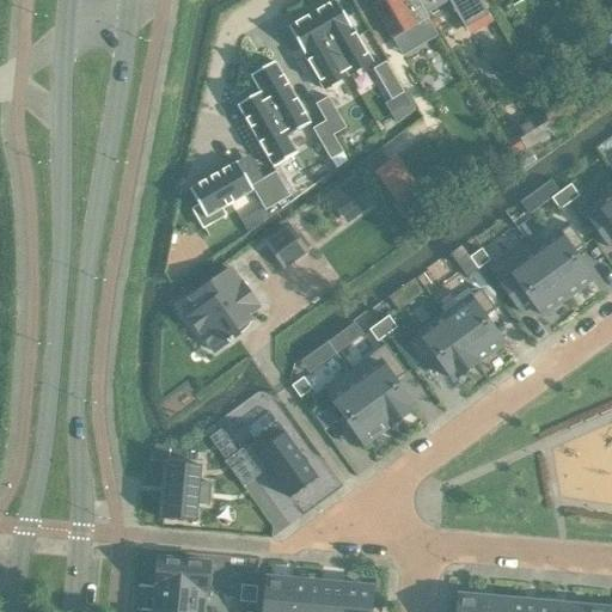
[(335,0),(312,14),(348,77),(371,62),(335,0)]
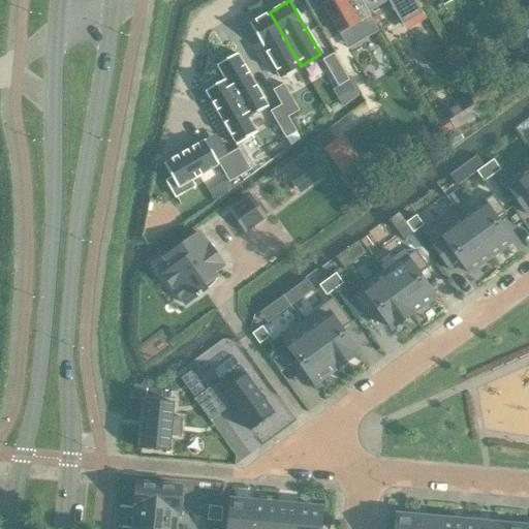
[(367,11),(360,0),(329,0),(322,4),(339,34),(370,16),(367,11)]
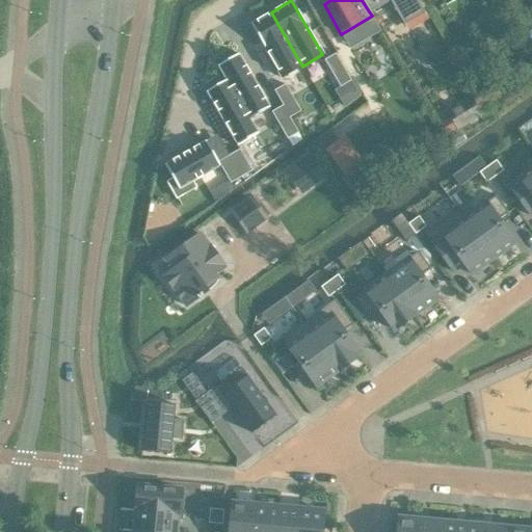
[(362,0),(369,11),(387,1),(386,0),(362,0)]
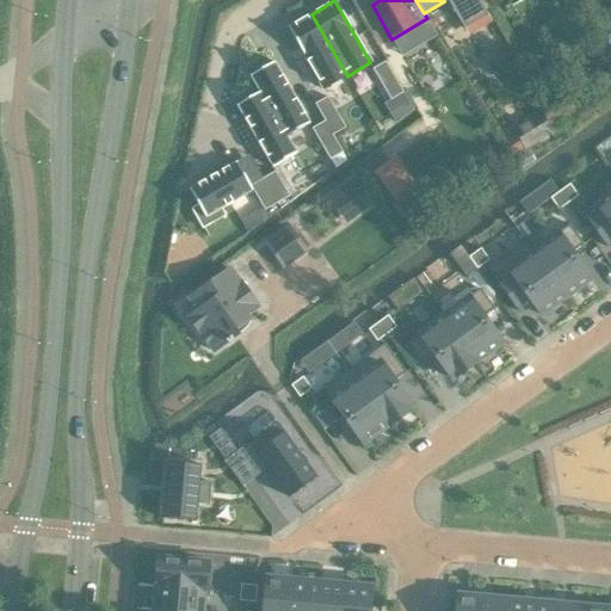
[(491,22),(477,0),(448,0),(468,34),(491,22)]
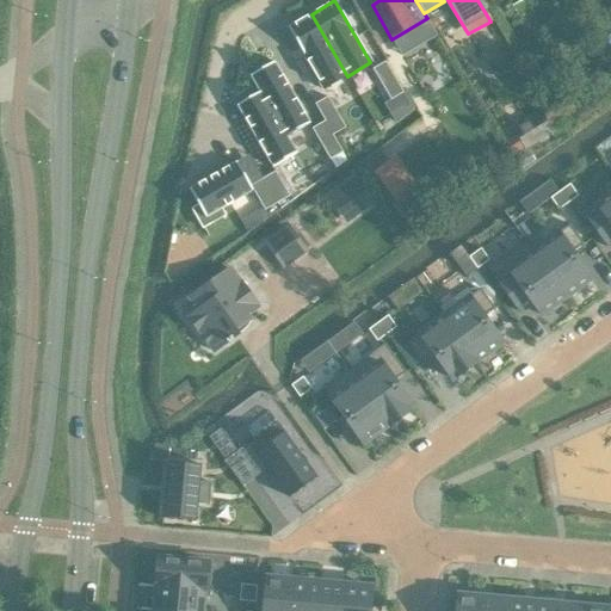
[(312,14),(288,28),(323,90),(347,76),(312,14)]
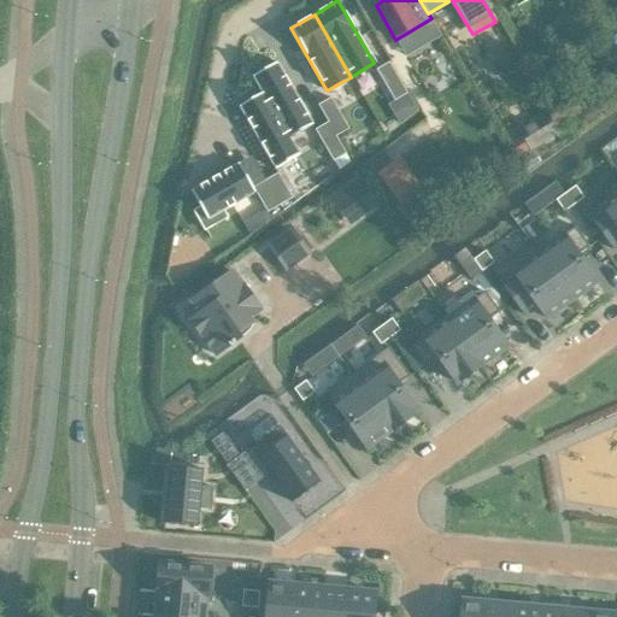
[(253,76),(252,77),(262,94),(263,93),(289,139),(291,139),(313,125),(277,63),(253,76)]
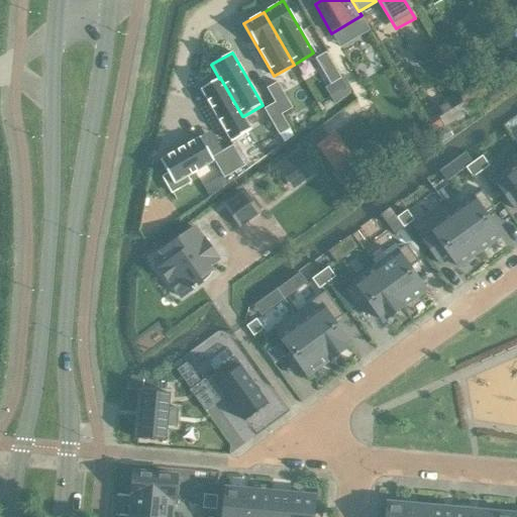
[(325,53),(315,59),(330,85),(341,79),(325,53)]
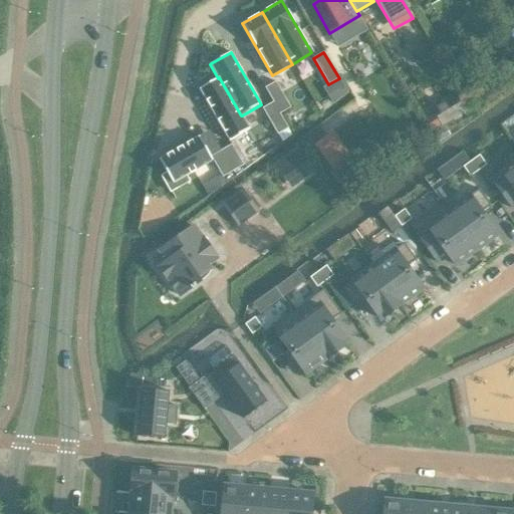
[(218,78),(199,88),(229,142),(249,130),(250,130),(242,115),(241,115),(219,77),(218,78)]
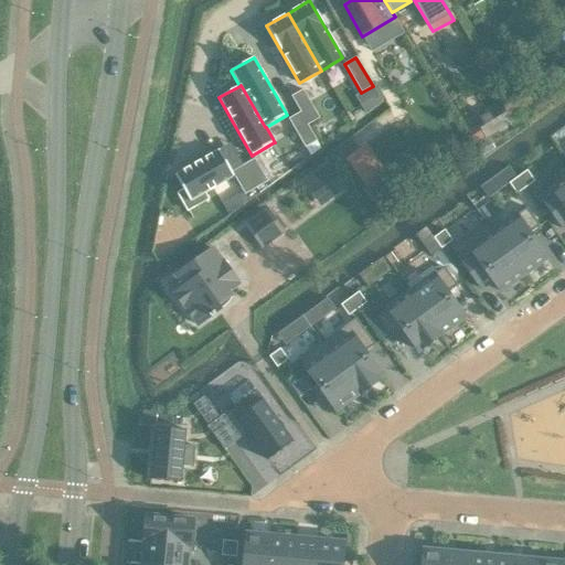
[(302,89),(290,96),(300,113),(308,126),(319,118),(302,89)]
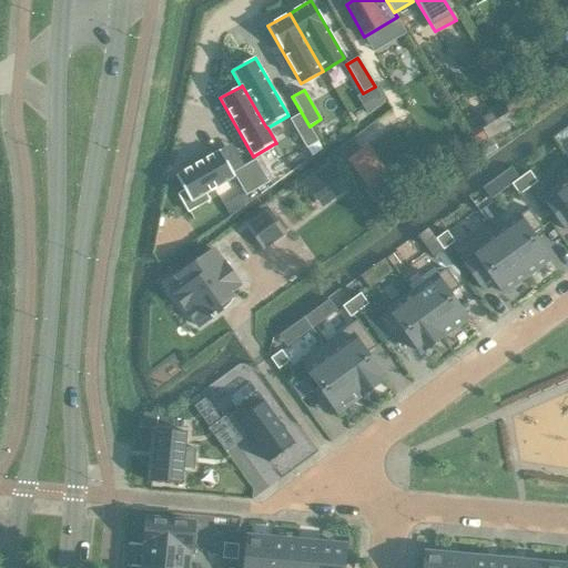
[(479,125),(470,131),(477,142),(486,138),(487,140),(516,122),(504,102),(475,120),(479,125)]
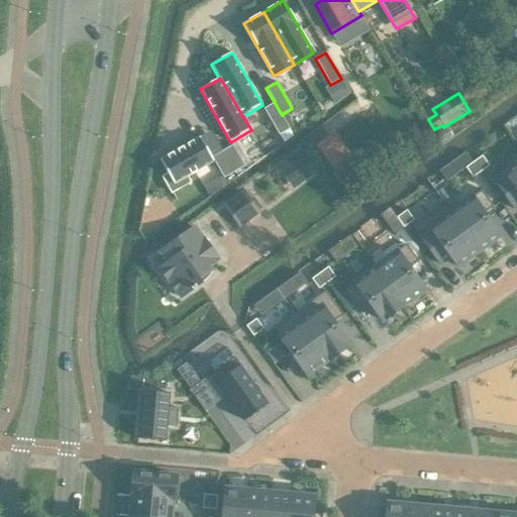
[(275,103),(264,109),(279,135),(290,129),(282,115),(275,103)]
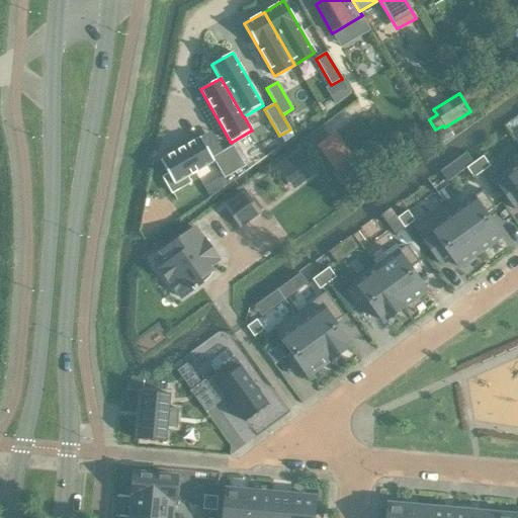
[(200,138),(160,161),(168,175),(163,178),(172,193),(190,183),(187,178),(214,162),(211,158),(200,138)]
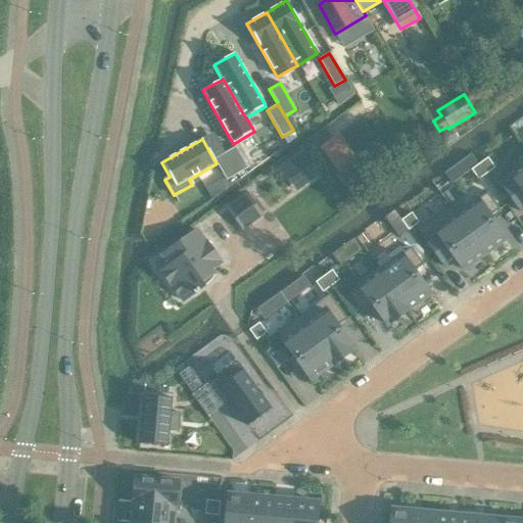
[(331,139),(321,147),(342,178),(361,164),(353,154),(345,160),(331,139)]
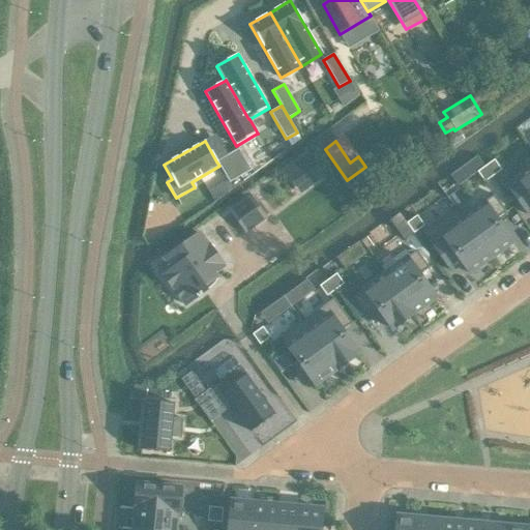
[(238,149),(228,155),(240,177),(251,171),(238,149)]
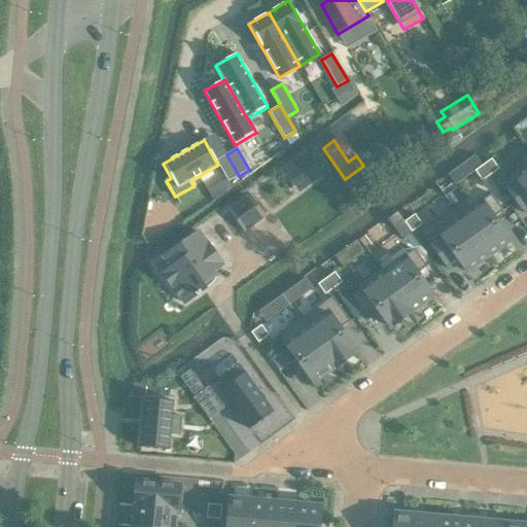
[(226,154),(215,161),(218,165),(229,182),(239,176),(226,154)]
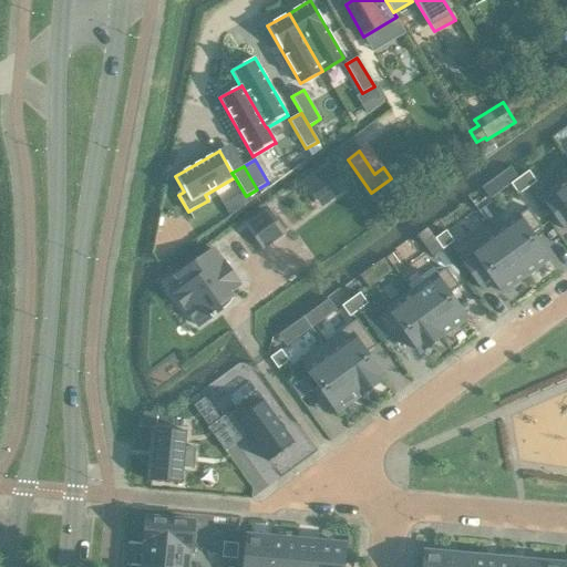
[(528,172),(518,179),(526,189),(536,182),(528,172)]
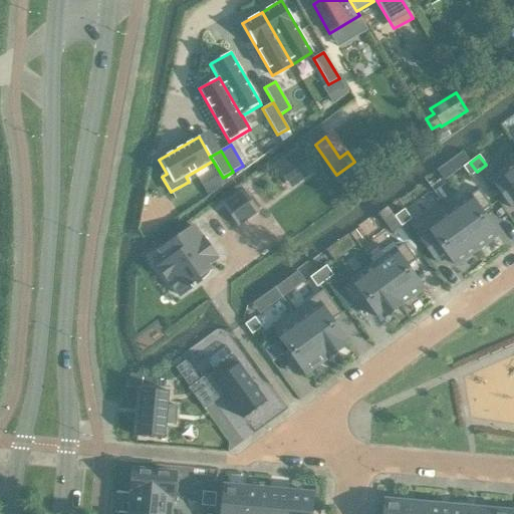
[(477,172),(470,163),(463,167),(470,177),(477,172)]
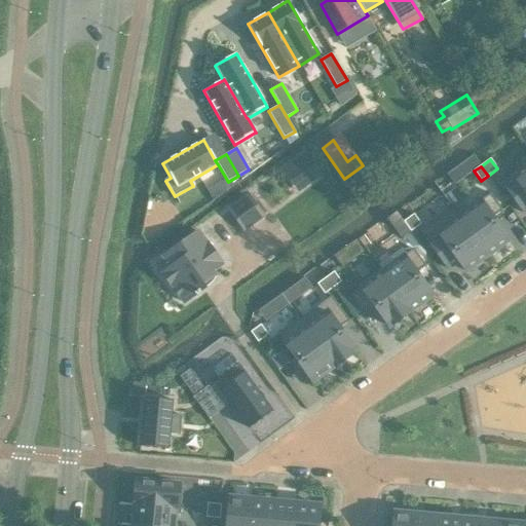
[(525,166),(502,184),(524,214),(525,212),(525,166)]
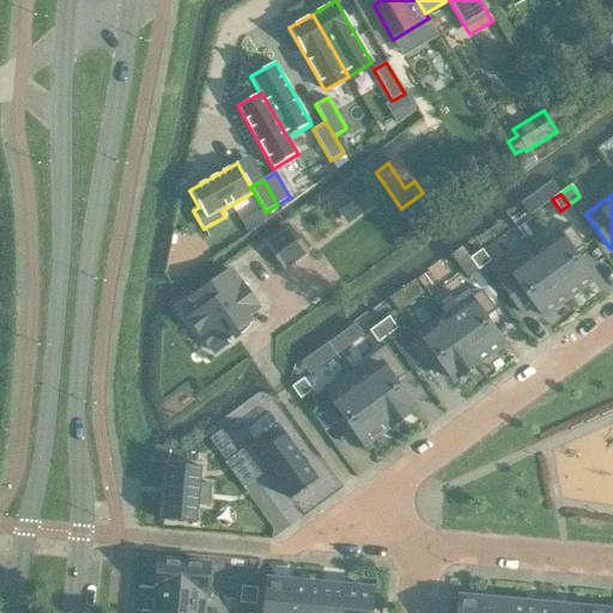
[(571,225),(534,252),(568,299),(593,281),(572,254),(586,246),(571,225)]
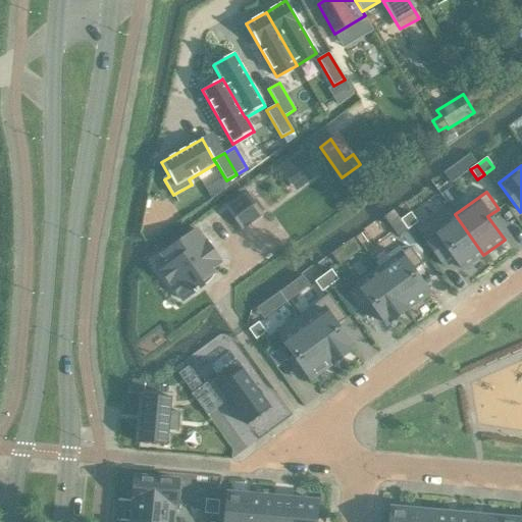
[(247,196),(228,208),(243,228),(260,215),(247,196)]
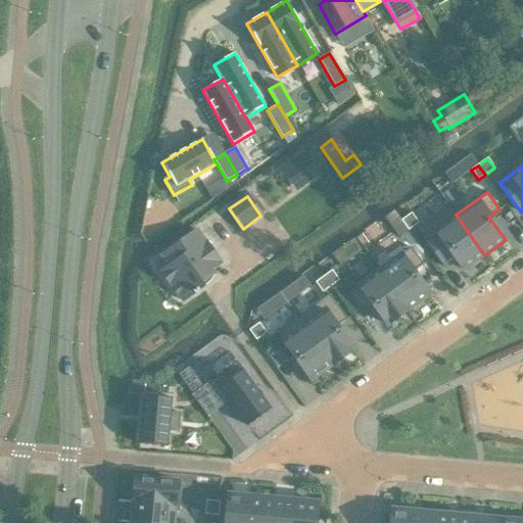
[(484,255),(456,215),(449,206),(418,230),(445,268),(456,259),(464,270),(484,255)]
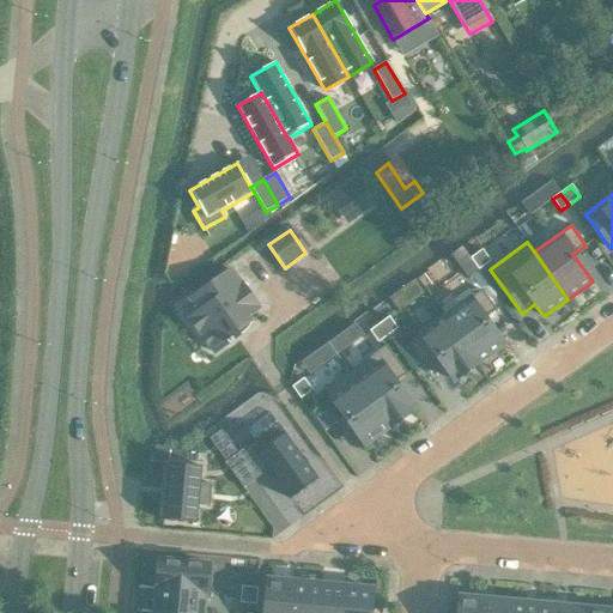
[(481,250),(471,259),(479,269),(490,261),(481,250)]
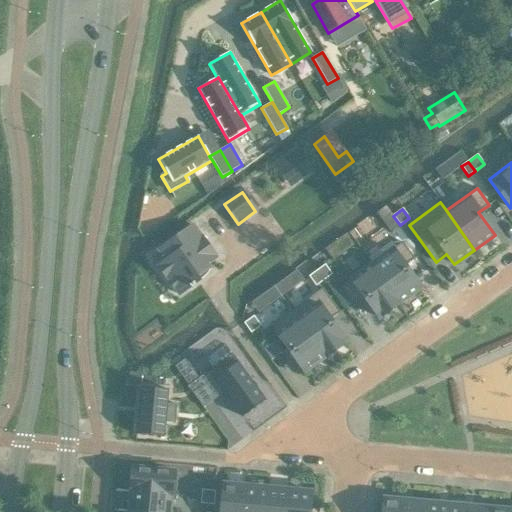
[(400,225),(393,216),(383,223),(390,232),(400,225)]
